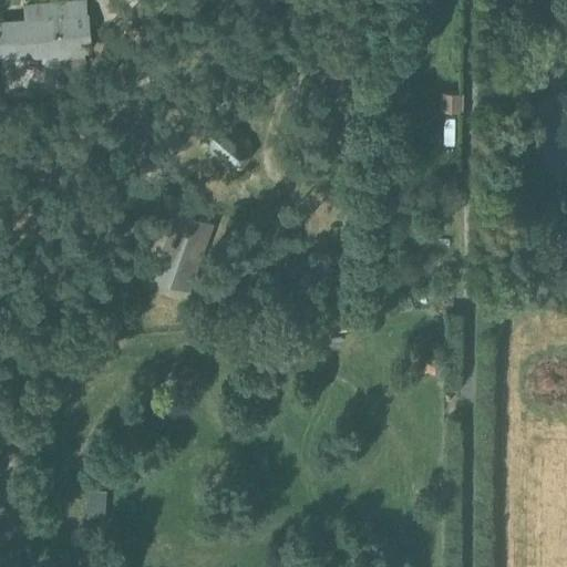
[(86,13),(84,0),(82,0),(26,6),(27,19),(0,21),(0,57),(59,52),(60,68),(84,65),(82,50),(91,49),(88,13),(86,13)]
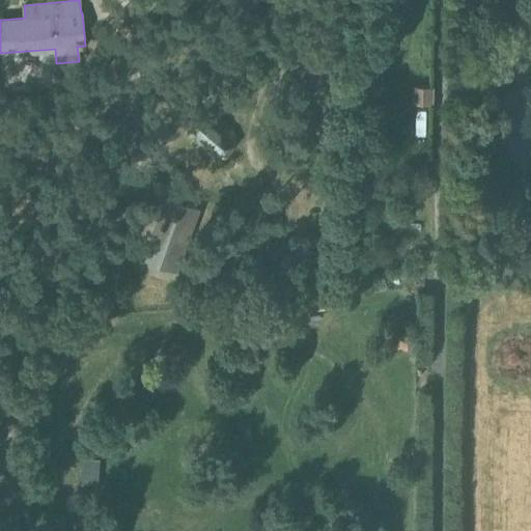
[(120,24),(120,32),(142,30),(142,22),(120,24)]
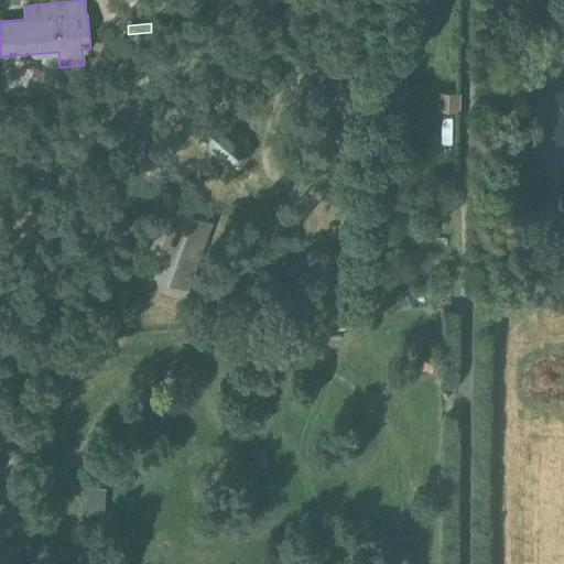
[(459,91),(446,91),(446,107),(459,108),(459,91)]
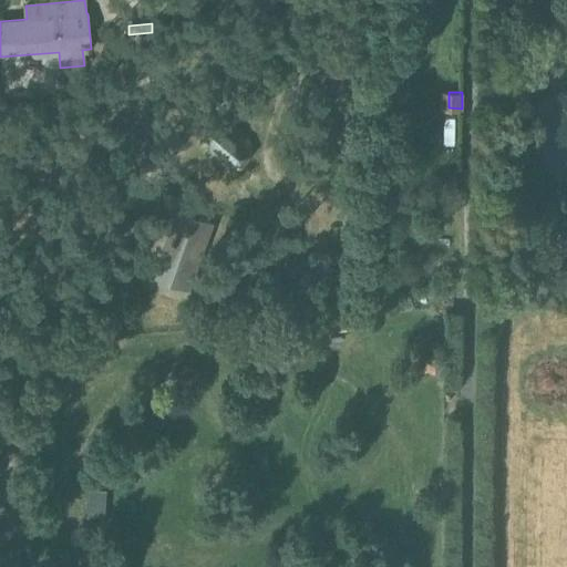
[(227,167),(243,167),(253,154),(250,138),(226,117),(209,117),(199,130),(199,145),(227,167)]
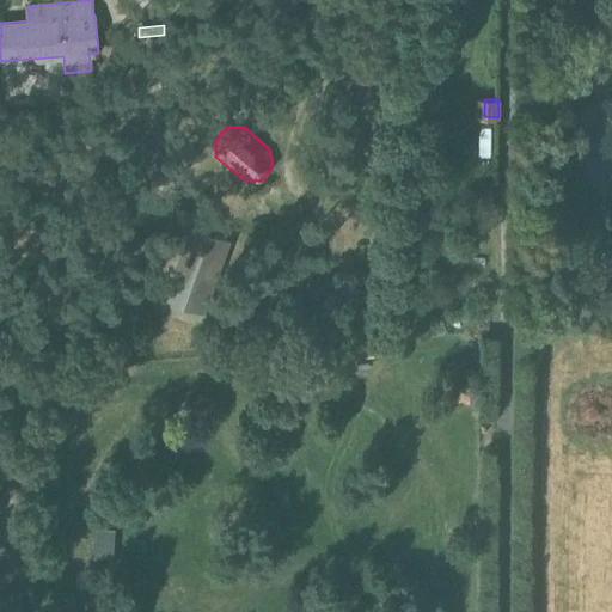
[(228,240),(191,226),(166,295),(203,308),(228,240)]
